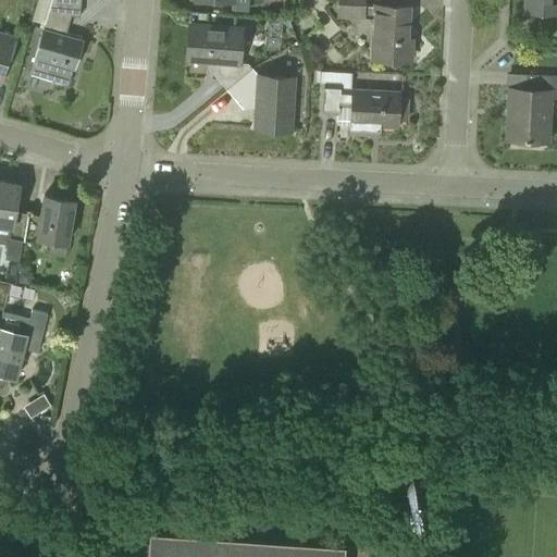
[(79,16),(81,0),(50,0),(47,13),(79,16)]
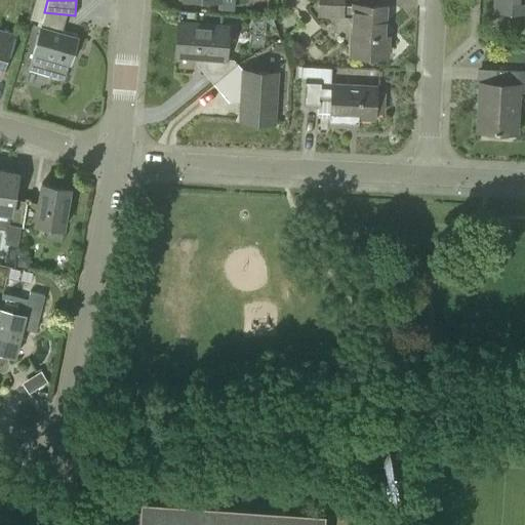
[(233,10),(234,0),(200,0),(219,2),(219,9),(233,10)]
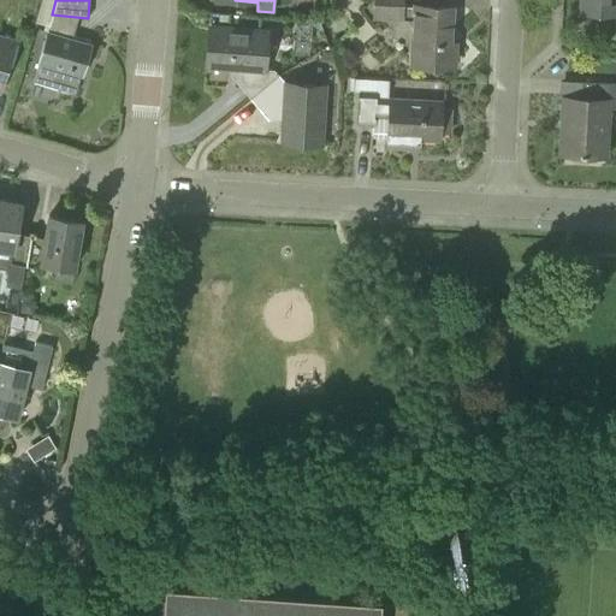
[(415,7),(404,6),(404,0),(372,0),(372,19),(402,21),(402,18),(414,19),(412,63),(454,65),(455,43),(449,43),(451,7),(415,6),(415,7)]
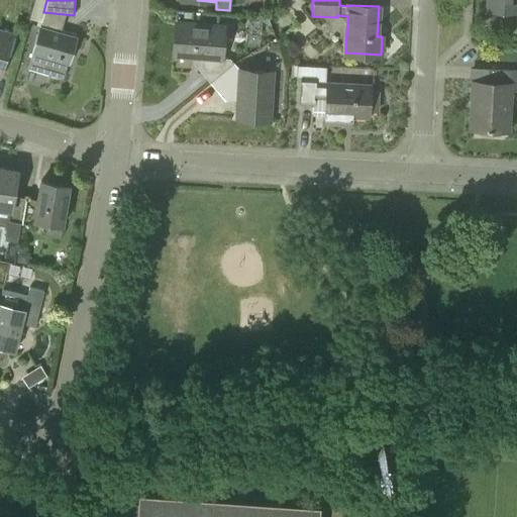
[(516,0),(488,0),(488,10),(516,11),(516,0)]
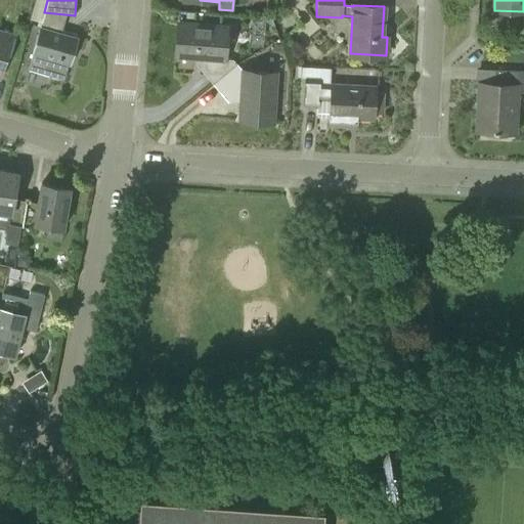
[(213,84),(236,63),(233,59),(223,58),(226,27),(179,22),(175,55),(206,58),(205,67),(201,71),(213,84)]
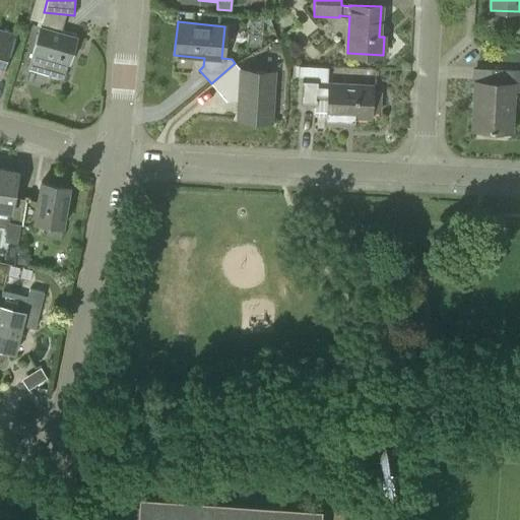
[(57,31),(40,26),(27,69),(64,79),(77,34),(58,28),(57,31)]
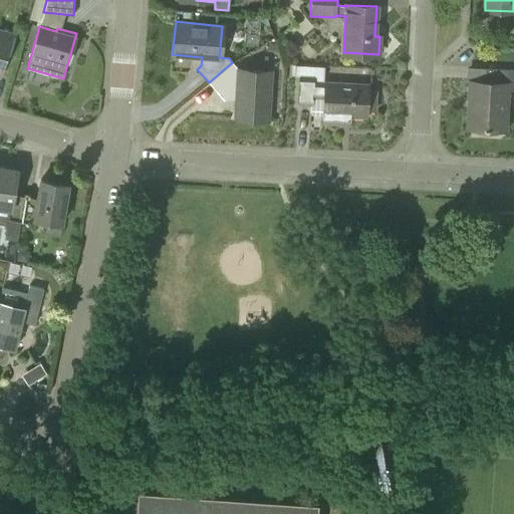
[(0,74),(12,33),(0,29),(0,74)]
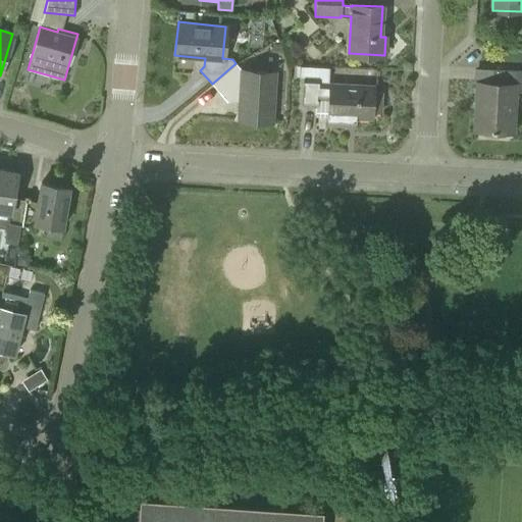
[(483,30),(478,32),(477,38),(482,41),(487,39),(488,33),(483,30)]
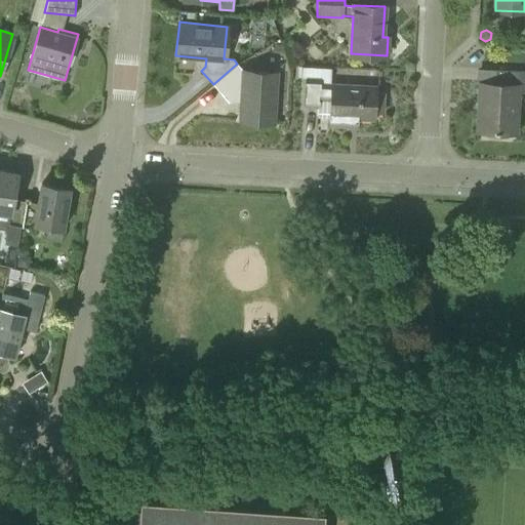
[(237,64),(213,84),(224,96),(233,88),(243,89),(240,119),(273,122),(277,74),(243,71),(237,64)]
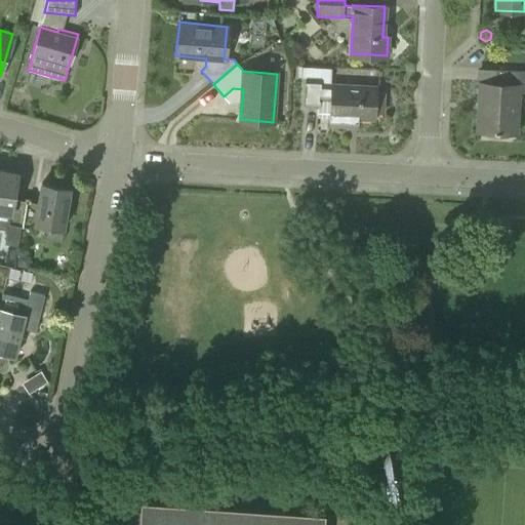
[(301,66),(301,77),(306,77),(321,78),(321,83),(330,84),(331,68),(301,66)]
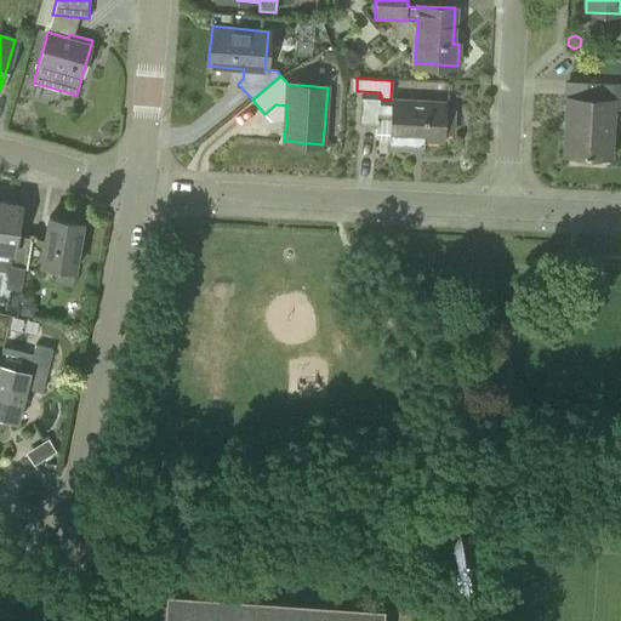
[(620,109),(620,83),(586,83),(586,98),(567,98),(565,121),(569,121),(568,132),(565,132),(564,154),(610,157),(613,109),(620,109)]
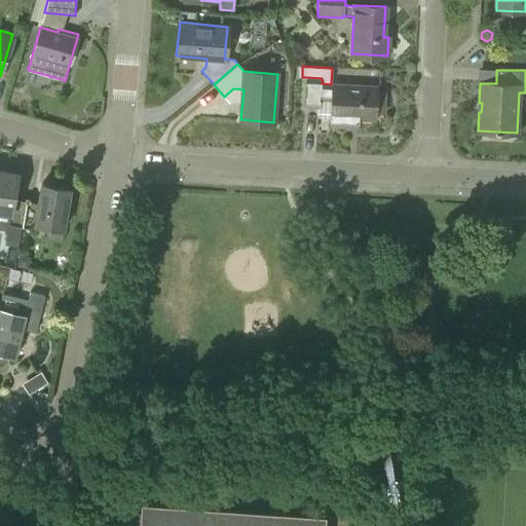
[(383,113),(384,92),(376,92),(376,86),(331,84),(322,83),(322,78),(306,77),(304,107),(318,108),(317,116),(331,117),(330,124),(349,125),(350,118),(375,119),(375,112),(383,113)]
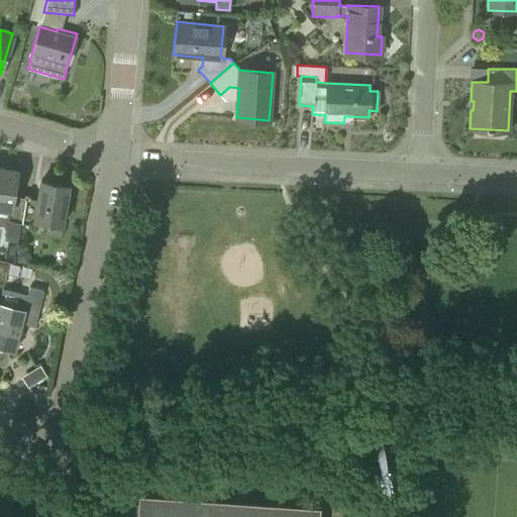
[(0,207),(11,210),(10,219),(21,221),(25,197),(14,195),(18,171),(0,168),(0,207)]
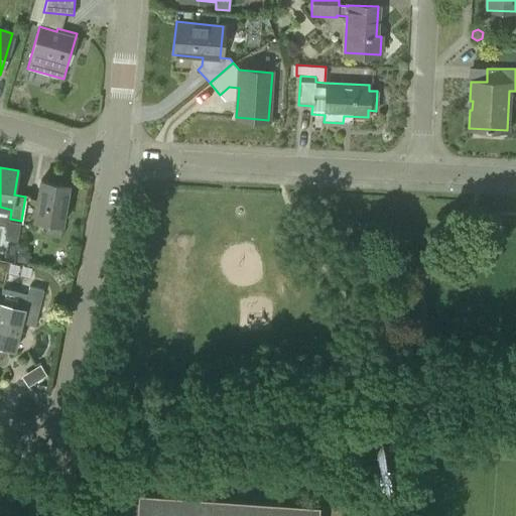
[(37,199),(25,197),(21,221),(33,223),(33,220),(46,222),(44,234),(60,237),(69,184),(40,179),(37,199)]
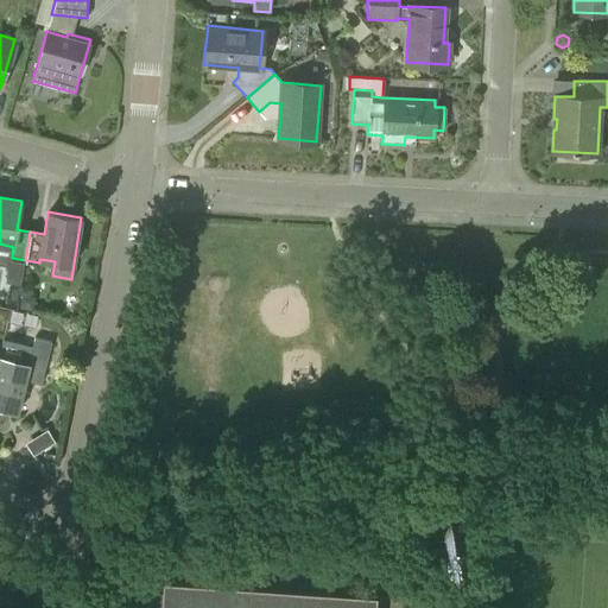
[(33,310),(36,296),(21,293),(19,308),(33,310)]
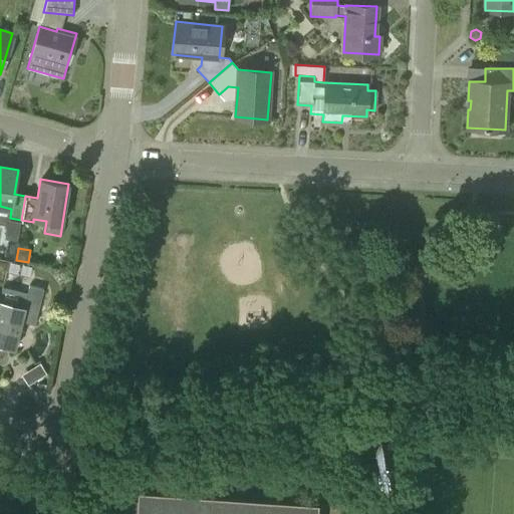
[(0,300),(0,341),(15,346),(22,315),(36,318),(43,289),(29,285),(24,306),(0,300)]
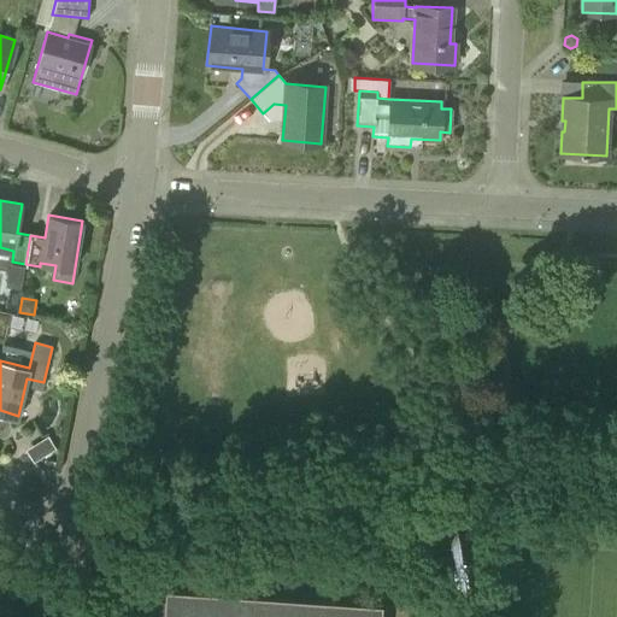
[(465,523),(466,509),(442,505),(441,519),(465,523)]
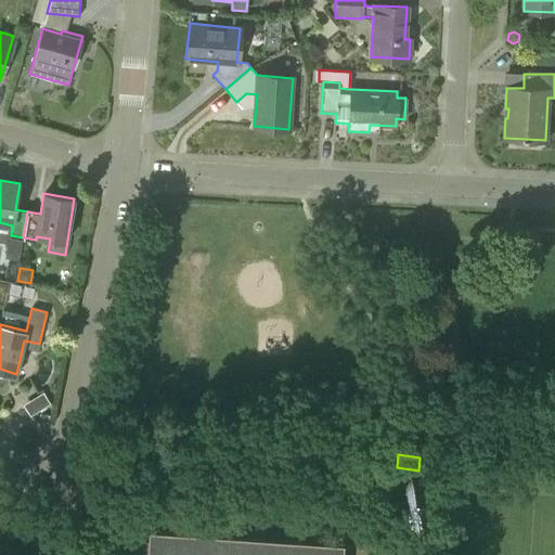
[(338,554),(339,542),(328,542),(330,521),(185,512),(183,531),(150,529),(150,537),(147,554),(338,554)]
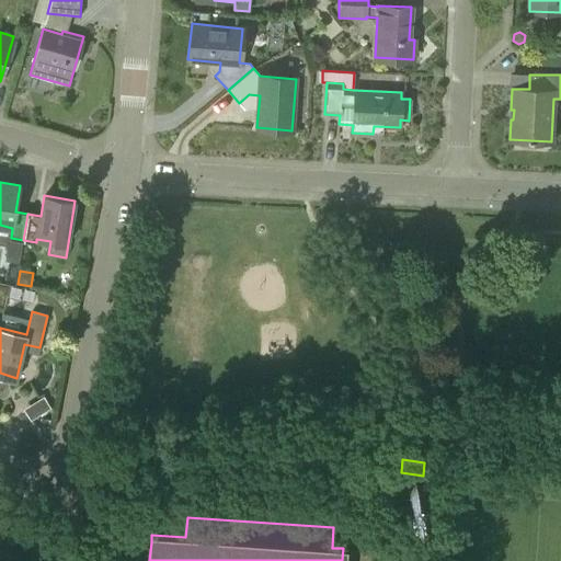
[(344,533),(343,548),(342,560),(380,560),(382,535),(344,533)]
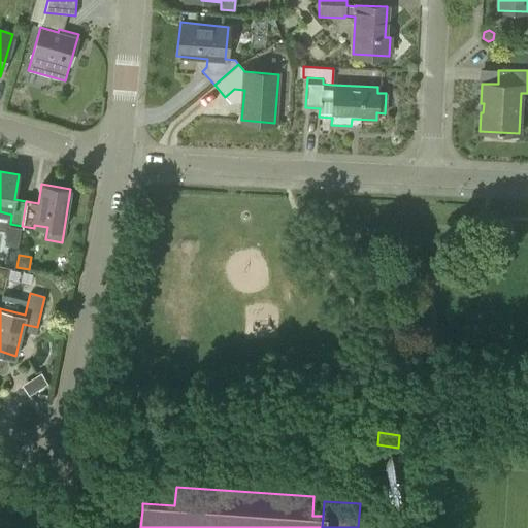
[(140,527),(142,510),(109,508),(107,527),(140,527)]
